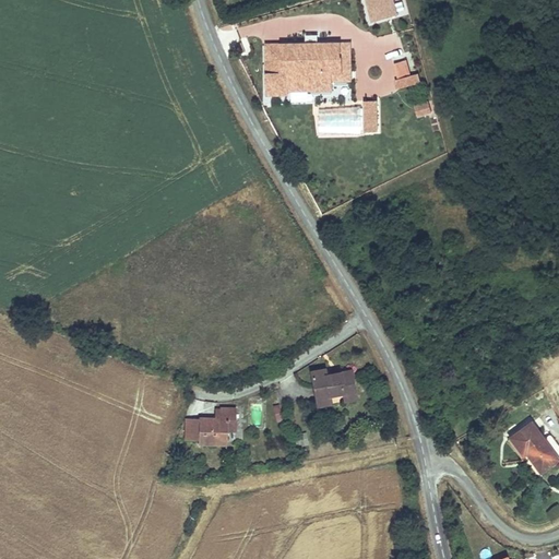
[(394,0),(365,0),(371,20),(397,12),(394,0)]
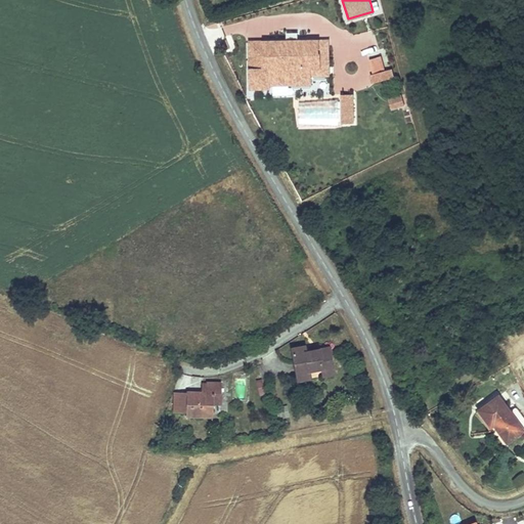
[(317,38),(247,39),(249,86),(267,86),(267,82),(309,81),(308,73),(308,64),(318,64),(318,51),(317,51),(317,38)]
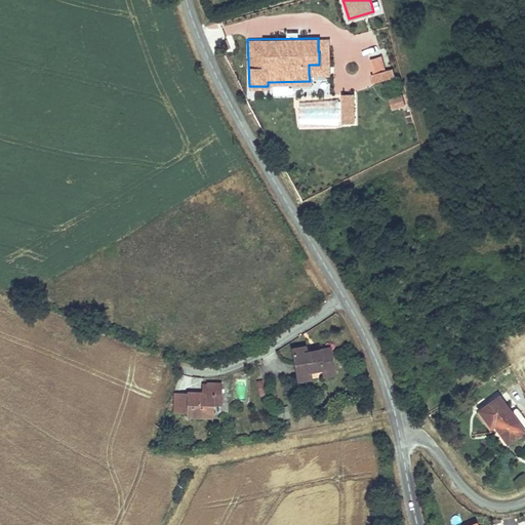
[(326,38),(318,38),(318,51),(319,51),(319,65),(309,65),(309,73),(327,73),(326,38)]
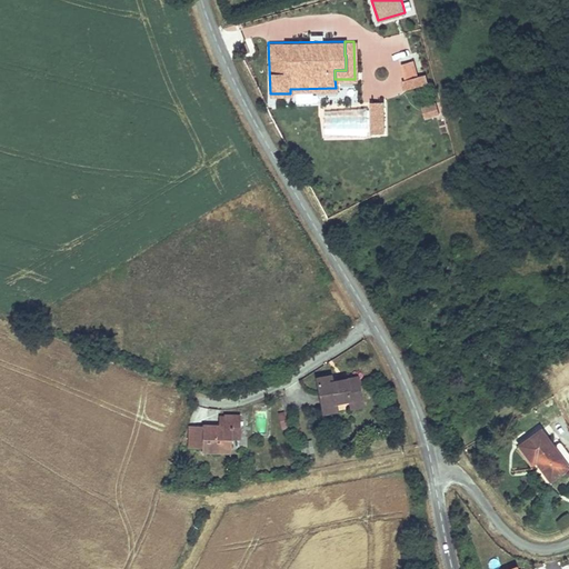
[(406,89),(426,85),(418,52),(397,58),(406,89)]
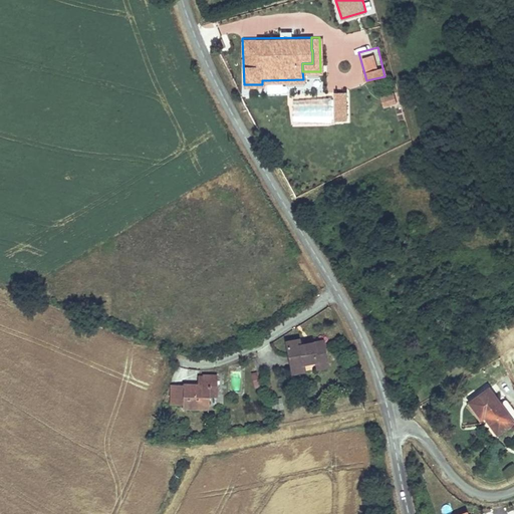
[(347,122),(347,91),(333,91),(334,122),(347,122)]
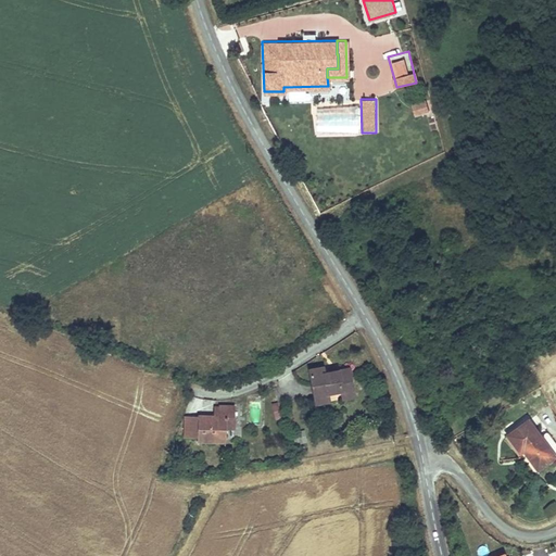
[(414,116),(429,112),(426,100),(411,104),(414,116)]
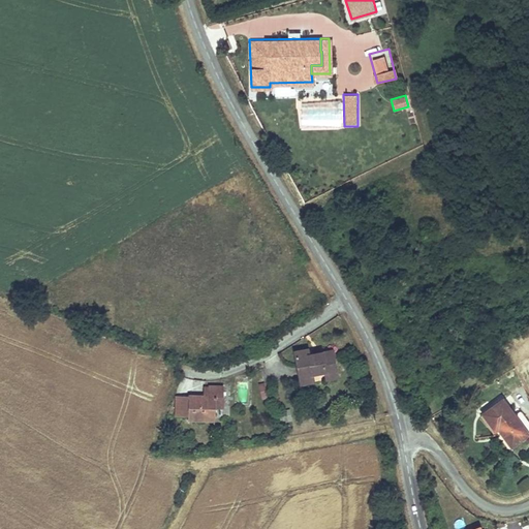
[(309,346),(293,349),(300,384),(314,382),(313,374),(323,372),(325,380),(340,377),(335,347),(310,352),(309,346)]
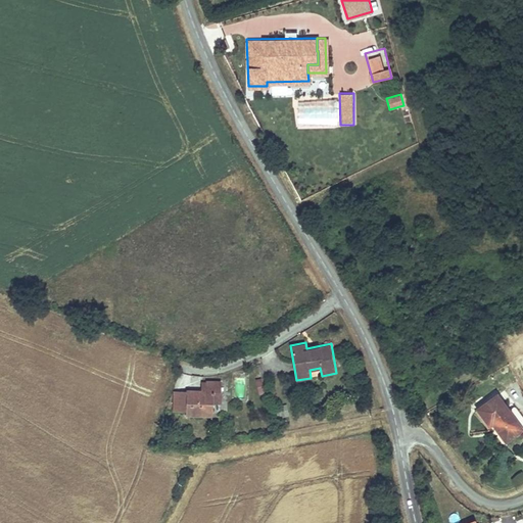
[(249,396),(263,396),(262,377),(248,378),(249,396)]
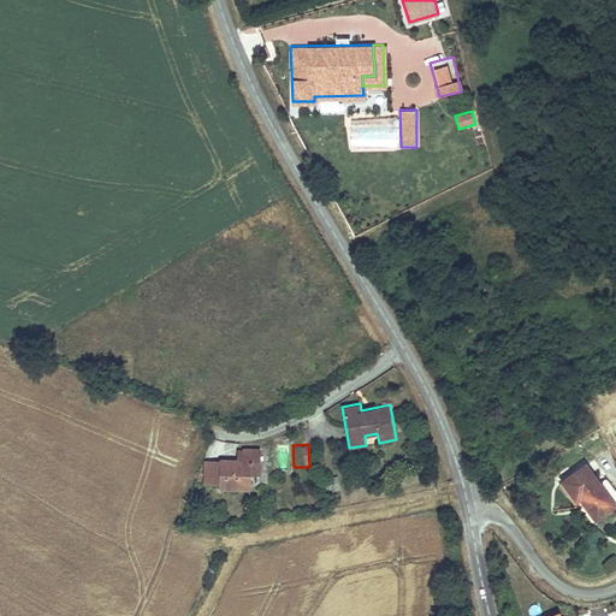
[(219,458),(219,461),(218,485),(218,490),(252,491),(252,474),(260,475),(260,449),(242,449),(242,450),(236,450),(236,458),(219,458)]
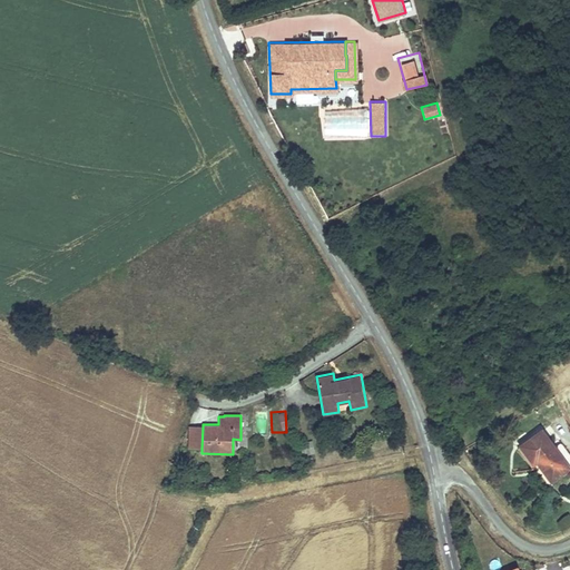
[(203,426),(189,425),(188,449),(202,449),(203,426)]
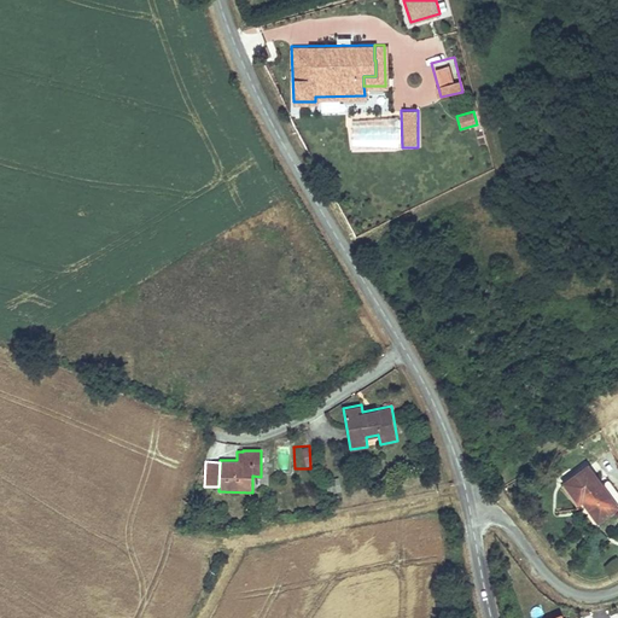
[(596,522),(617,506),(602,485),(588,464),(561,482),(578,505),(582,502),(596,522)]
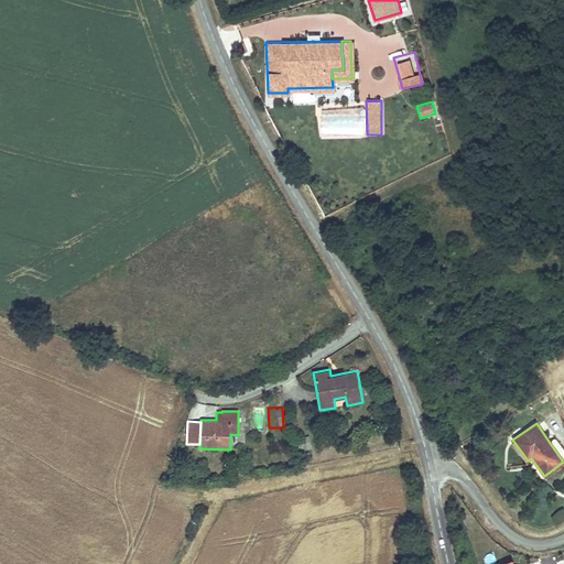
[(306,427),(292,431),(294,441),(308,438),(306,427)]
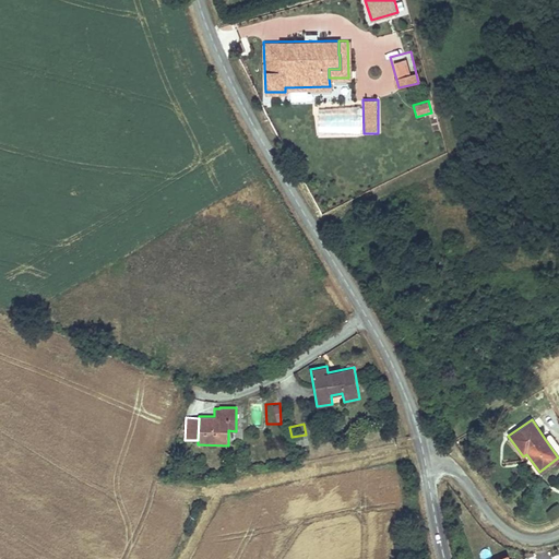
[(306,435),(292,437),(293,447),(308,443),(306,435)]
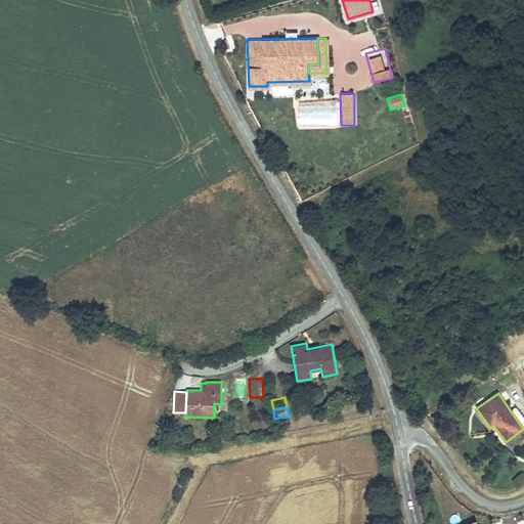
[(523,419),(516,407),(511,411),(523,429),(523,428),(523,419)]
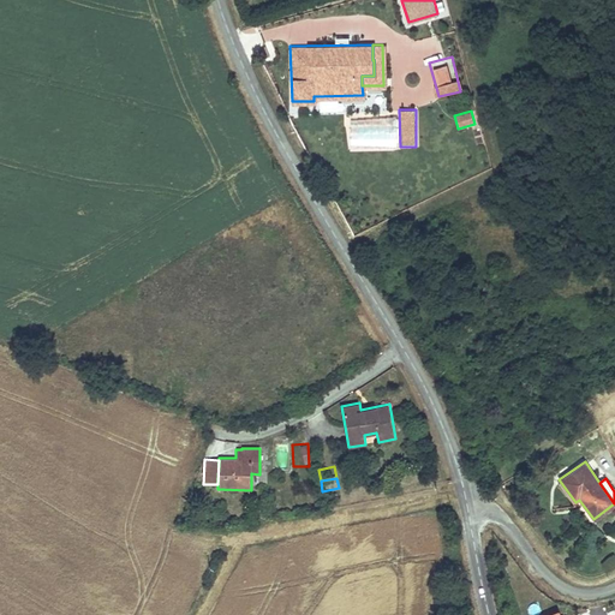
[(601,562),(605,572),(614,567),(614,557),(614,556),(601,562)]
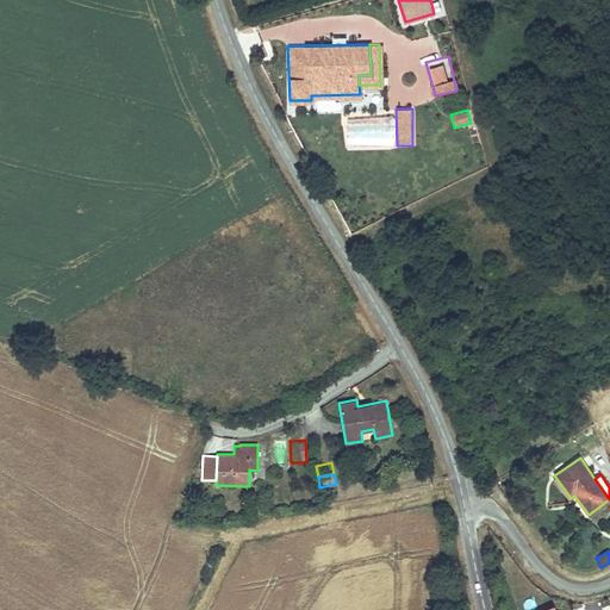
All buildings are outlined.
